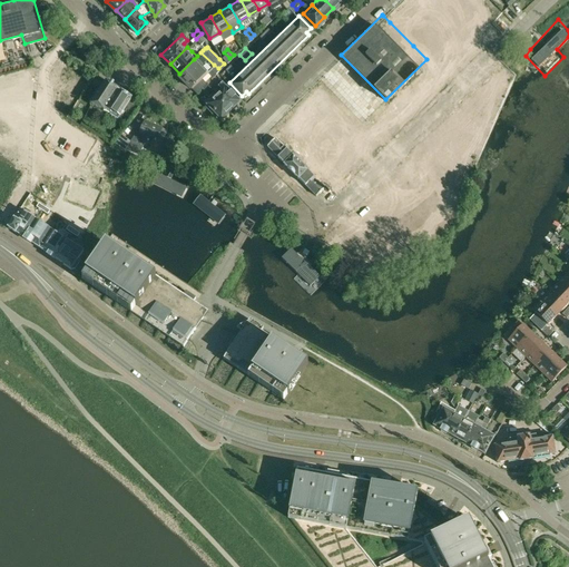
[(190,87),(198,80),(202,76),(207,70),(211,68),(214,65),(200,52),(197,56),(194,59),(179,74),(178,75),(190,87)]
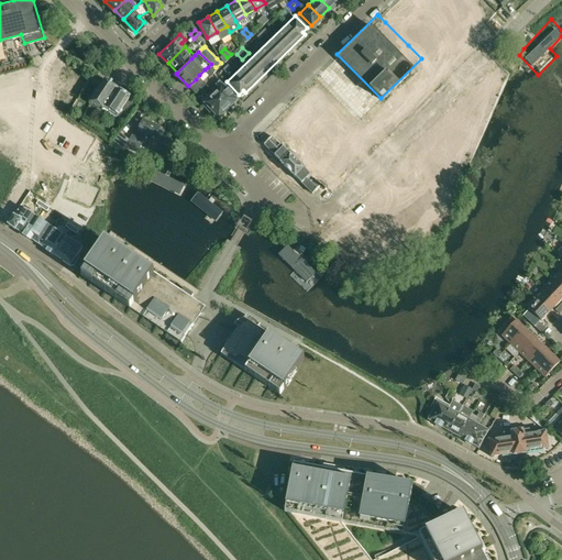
[(200,84),(200,85),(205,81),(199,75),(196,79),(188,86),(194,90),(200,84)]
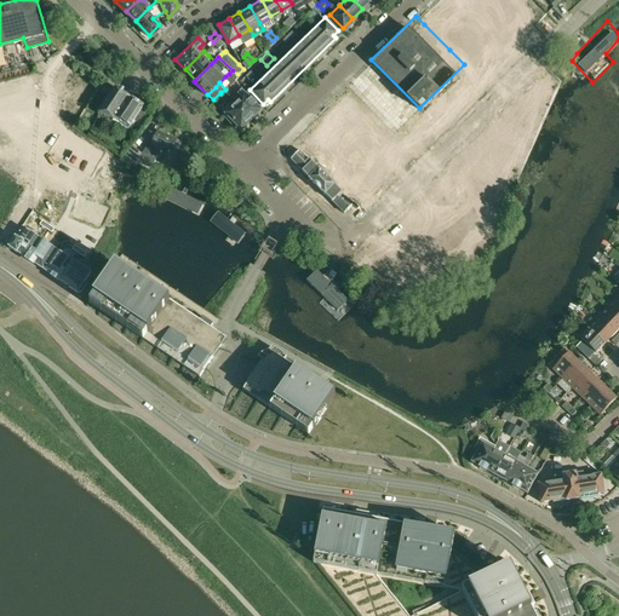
[(126,95),(122,91),(114,85),(97,111),(113,117),(127,96),(126,95)]
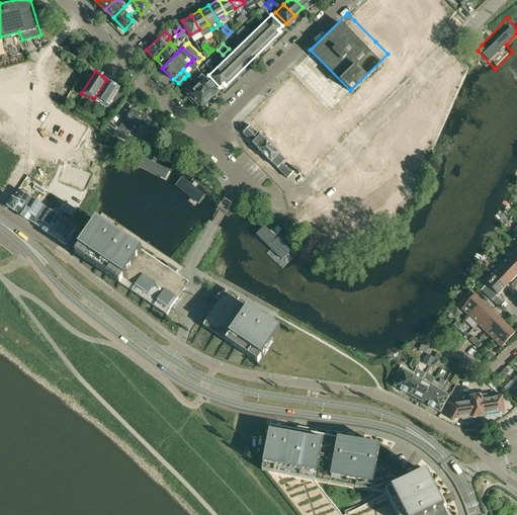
[(198,75),(202,80),(197,85),(195,84),(208,97),(209,97),(210,97),(211,97),(214,94),(214,93),(214,92),(218,89),(205,77),(201,72),(198,75)]
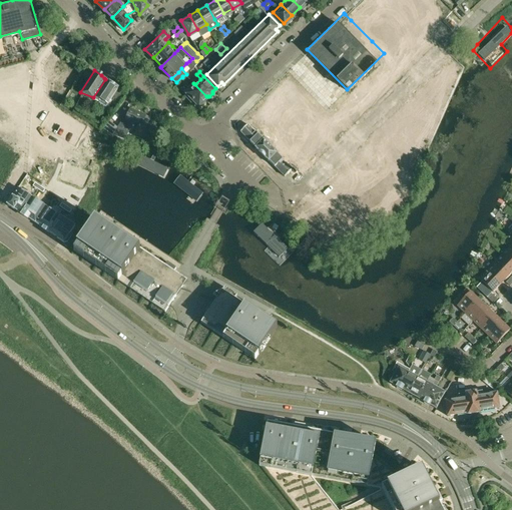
[(425,72),(420,83),(430,88),(435,77),(425,72)]
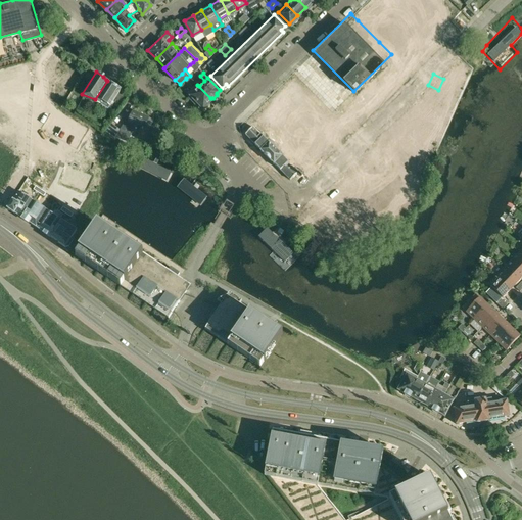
[(120,88),(110,82),(107,81),(95,99),(100,101),(99,104),(105,108),(108,104),(109,104),(120,88)]
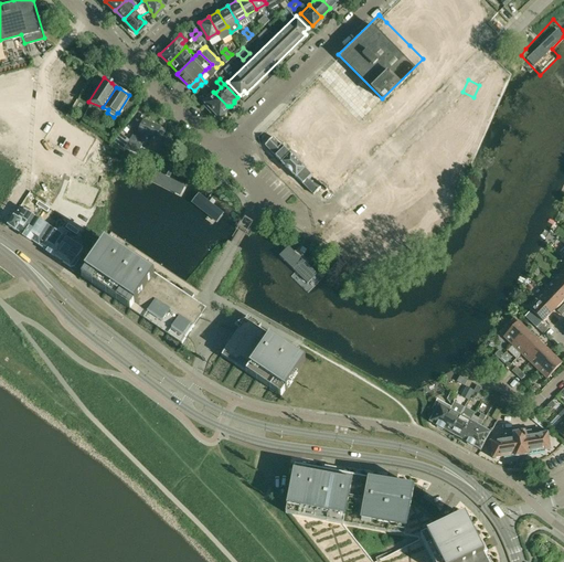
[(224,109),(227,106),(213,92),(213,91),(209,95),(211,96),(203,104),(216,117),(216,118),(217,118),(219,117),(224,112),(225,112),(225,110),(225,109),(224,109)]
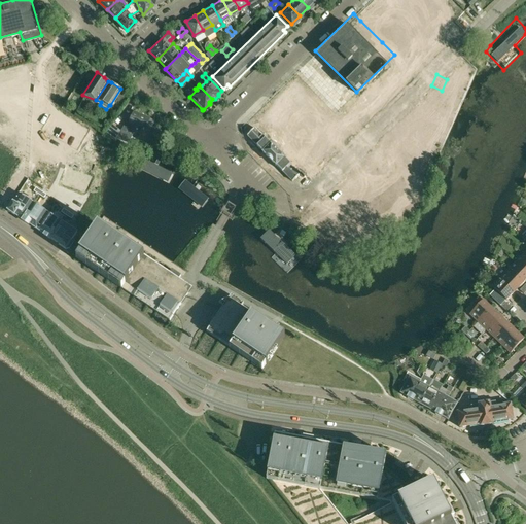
[(420,91),(406,105),(411,110),(425,97),(420,91)]
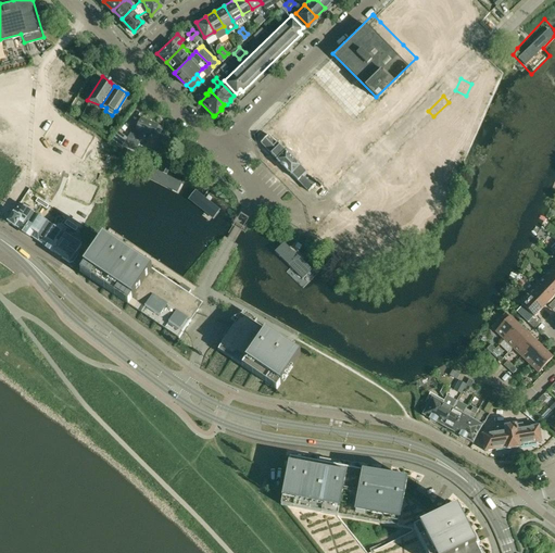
[(136,139),(137,137),(143,140),(148,132),(156,136),(162,125),(140,116),(136,125),(134,124),(126,135),(136,139)]
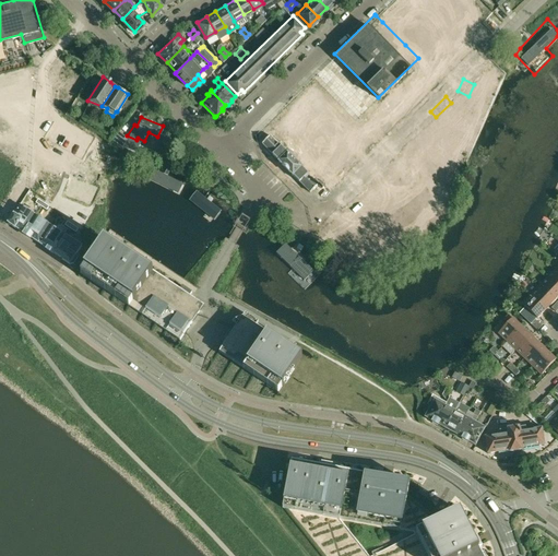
[(298,179),(300,180),(307,174),(305,170),(277,144),(268,135),(262,140),(261,141),(269,148),(272,152),(277,158),(291,173),(292,173),(298,179)]
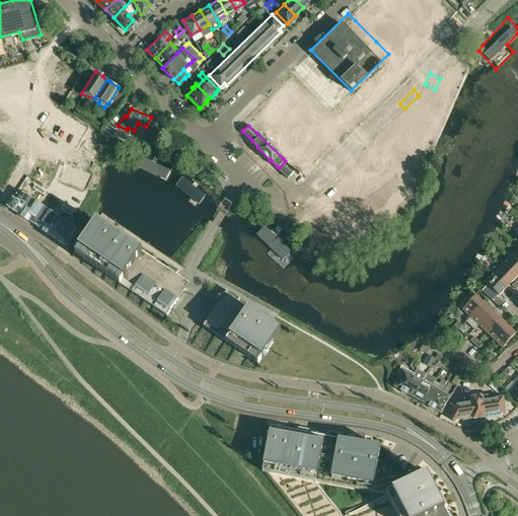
[(127,132),(116,127),(113,133),(124,138),(127,132)]
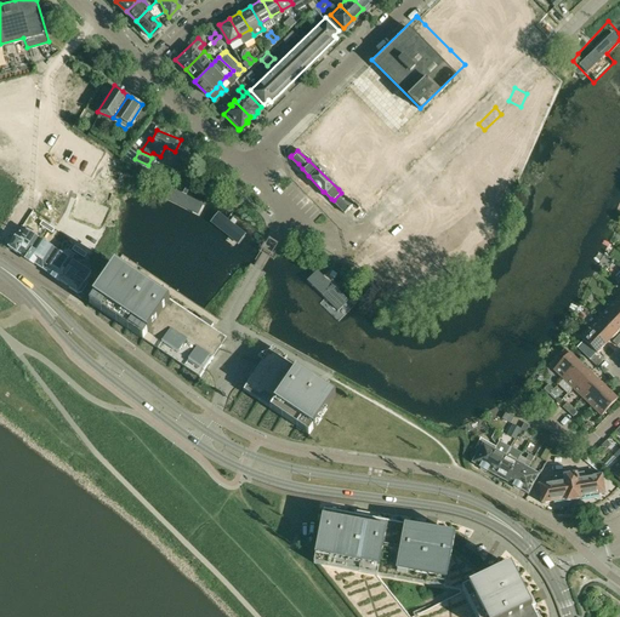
[(198,215),(209,192),(205,189),(195,183),(188,178),(182,176),(175,175),(163,196),(198,215)]
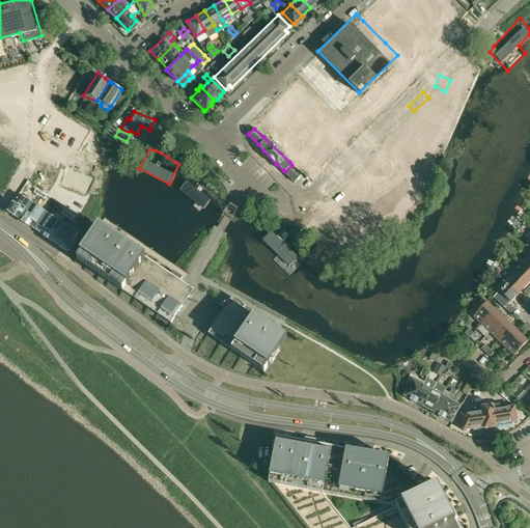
[(203,205),(208,198),(186,181),(180,188),(203,205)]
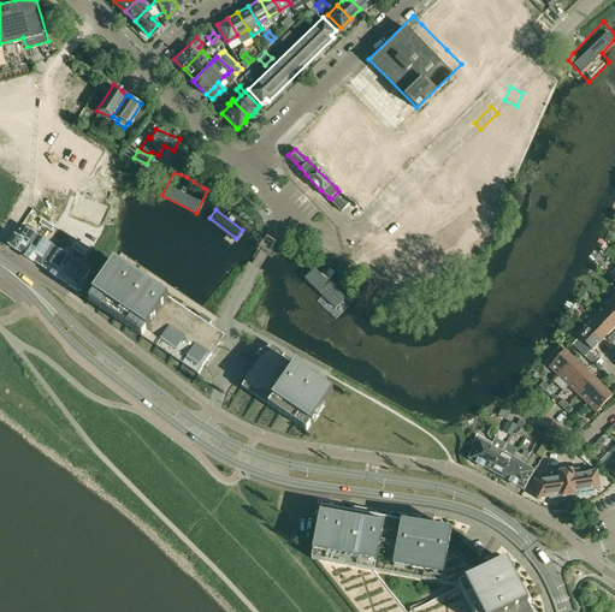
[(21,224),(9,243),(16,248),(17,248),(25,254),(37,235),(21,224)]
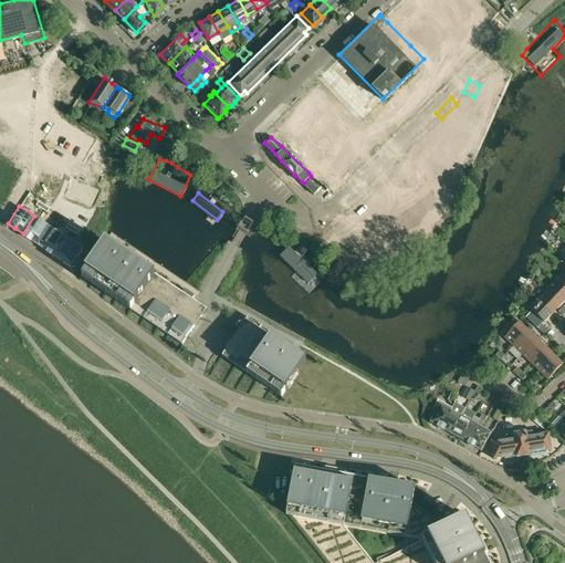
[(31,238),(39,243),(50,226),(34,216),(23,233),(22,233),(31,239),(31,238)]
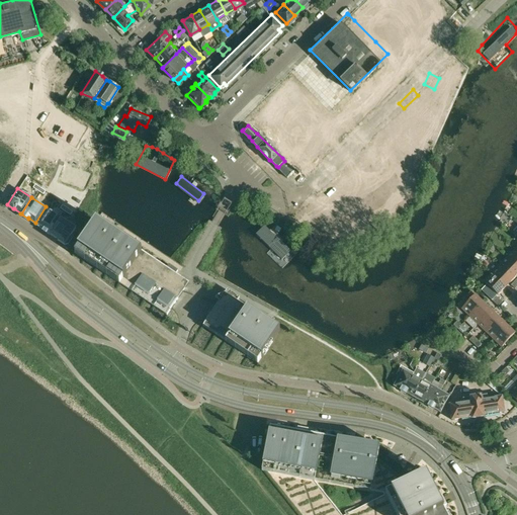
[(49,233),(50,232),(60,217),(46,206),(35,223),(42,228),(49,233)]
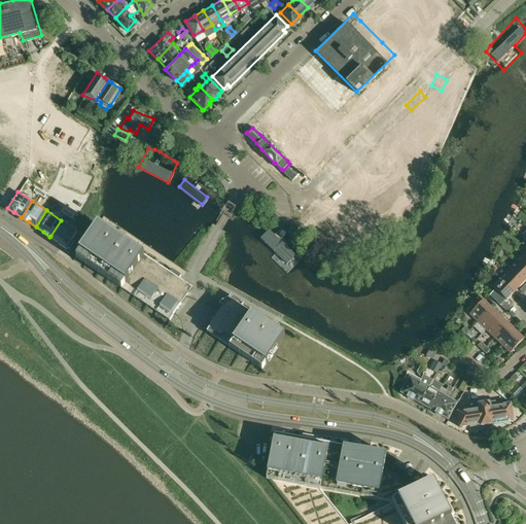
[(58,242),(64,246),(68,246),(73,239),(70,237),(75,230),(61,220),(50,236),(58,241),(58,242)]
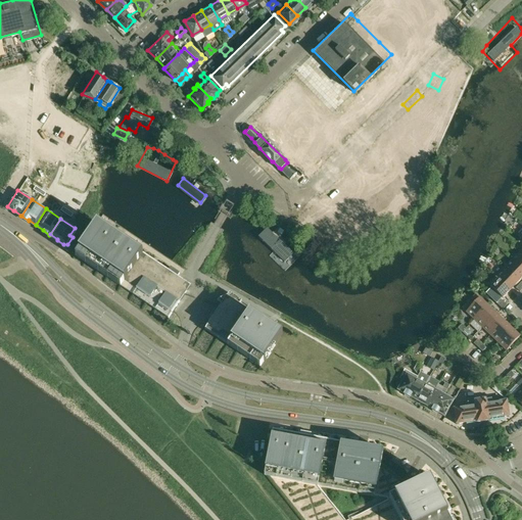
[(75,253),(168,316),(190,283),(96,220),(75,253)]
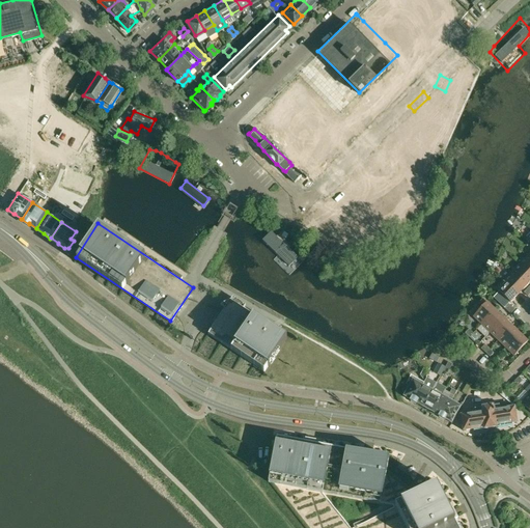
[(270,227),(260,235),(287,262),(296,254),(270,227)]
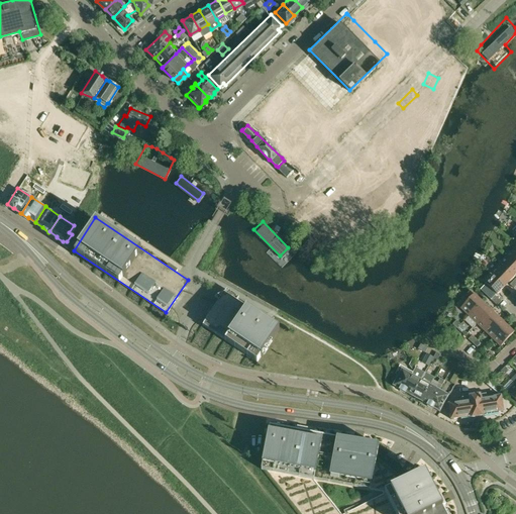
[(515,249),(512,246),(504,254),(515,266),(515,249)]
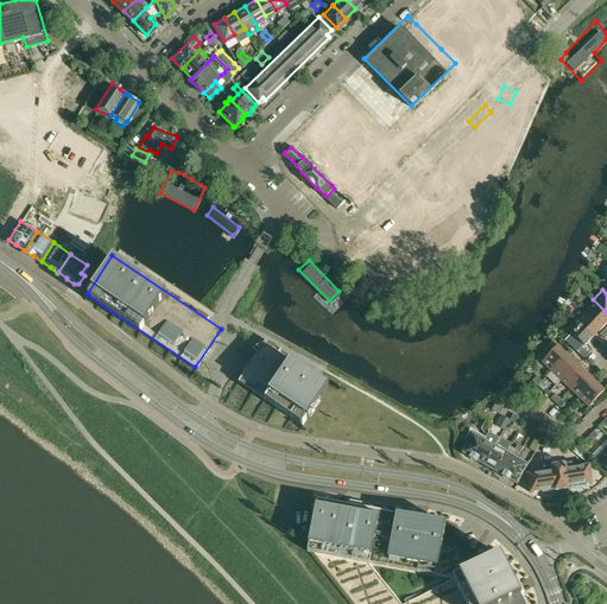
[(606,312),(593,299),(585,309),(601,324),(606,317),(606,312)]
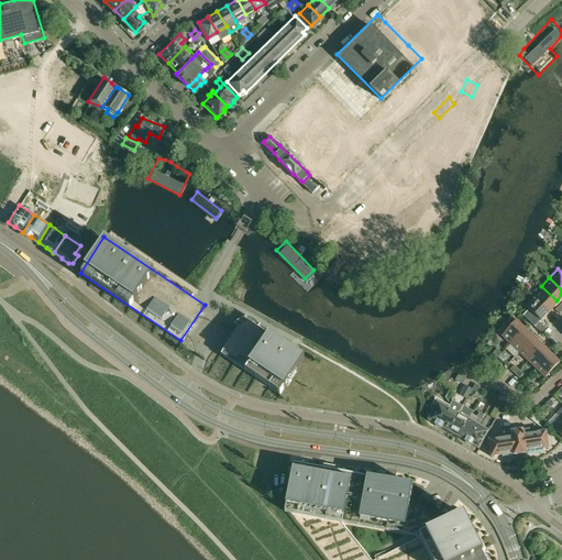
[(541,286),(532,295),(548,309),(557,300),(541,286)]
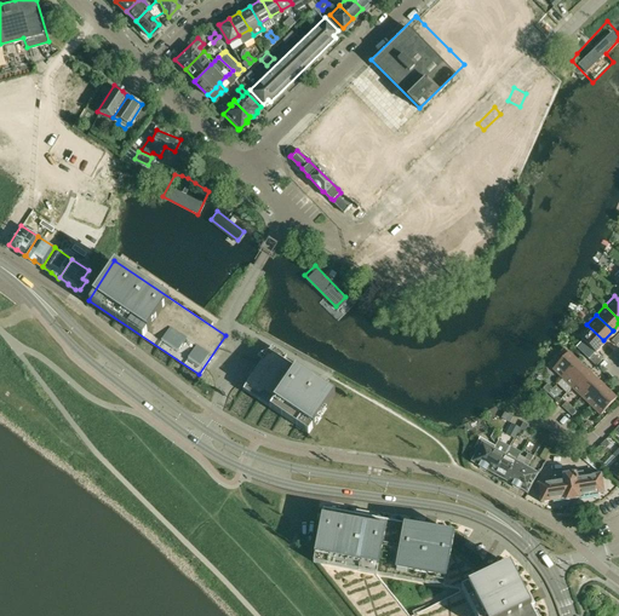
[(594,350),(603,340),(586,324),(578,334),(594,350)]
